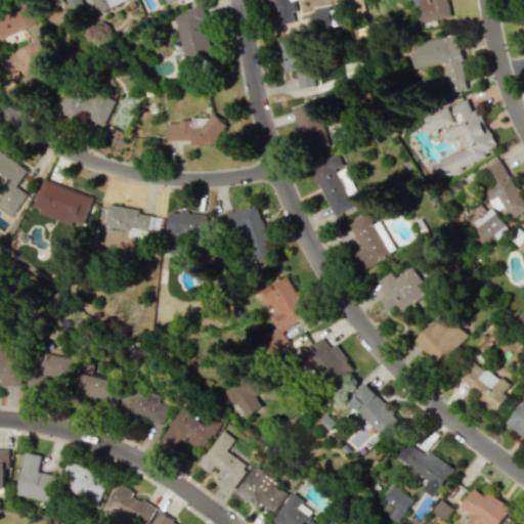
[(127,0),(48,0),(49,2),(53,0),(66,0),(72,13),(92,5),(95,13),(127,0)]
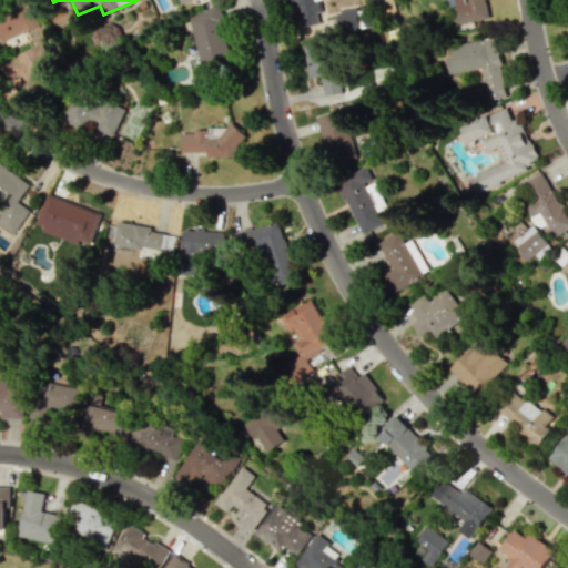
[(297,0),(303,24),(326,20),(321,0),(288,0),(290,0),(297,0)]
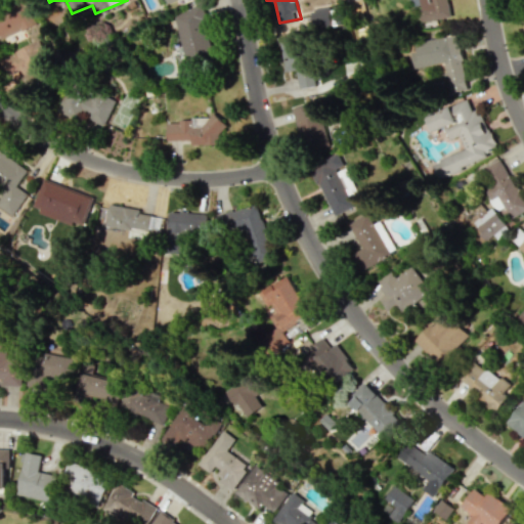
[(418,0),(422,22),(450,16),(447,0),(418,0)]
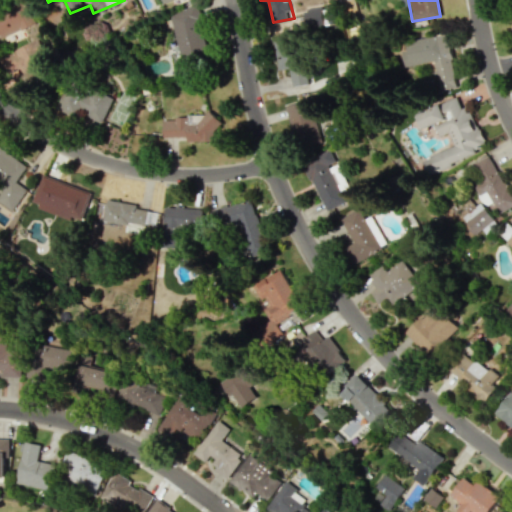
[(0,11),(0,36),(33,25),(25,3),(0,11)]
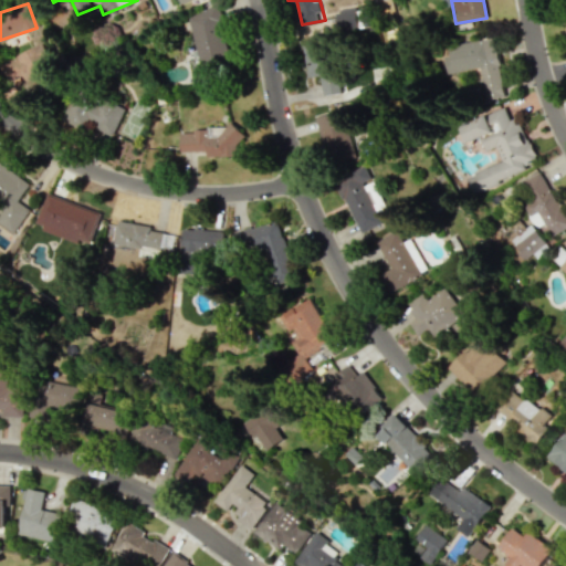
[(199,61),(192,63),(197,81),(233,71),(218,7),(188,14),(199,61)]
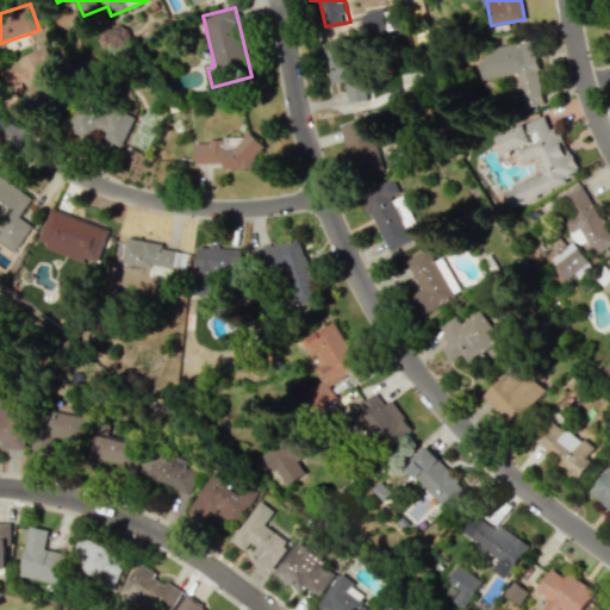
[(365,33),(386,30),(383,10),(361,13),(365,33)]
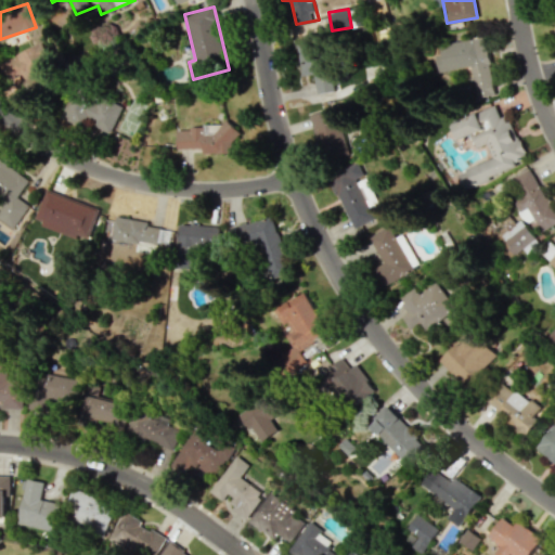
[(438,73),(469,66),(475,98),(494,94),(483,37),(438,44),(440,54),(435,55),(438,73)]
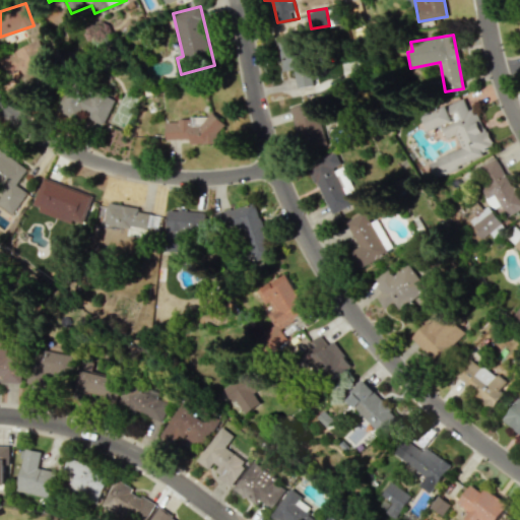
[(295,87),(310,86),(307,40),(279,42),(281,71),(294,70),(295,87)]
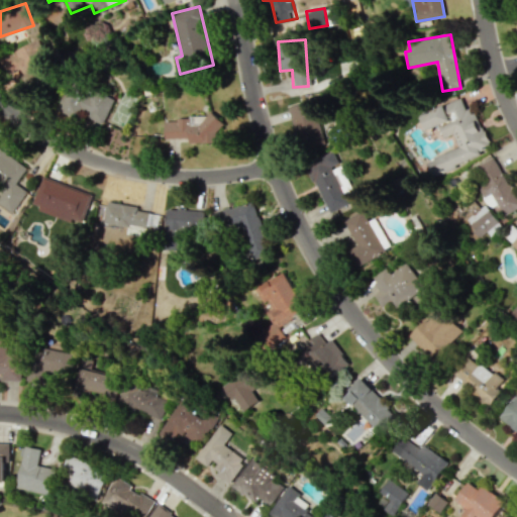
[(1,56),(8,74),(20,69),(26,83),(55,72),(43,40),(1,56)]
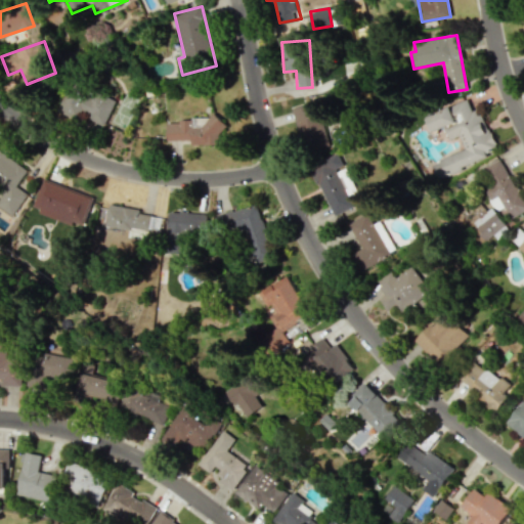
[(104,125),(115,101),(70,81),(56,112),(78,121),(80,115),(104,125)]
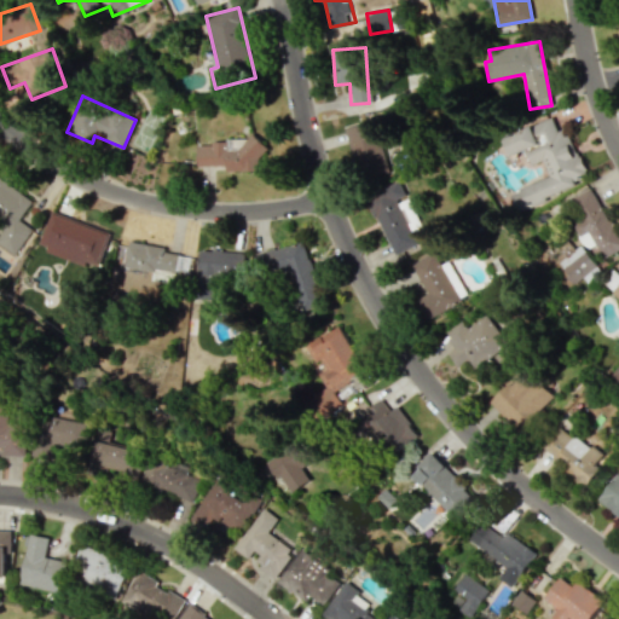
[(388,172),(379,136),(388,133),(385,117),(345,127),(358,179),(388,172)]
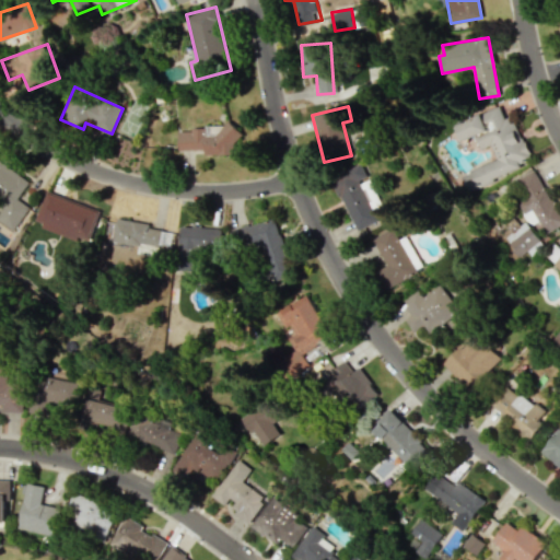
[(466,189),(532,164),(514,116),(504,120),(499,106),(455,124),(462,141),(476,136),(480,149),(491,144),(497,161),(461,174),(466,189)]
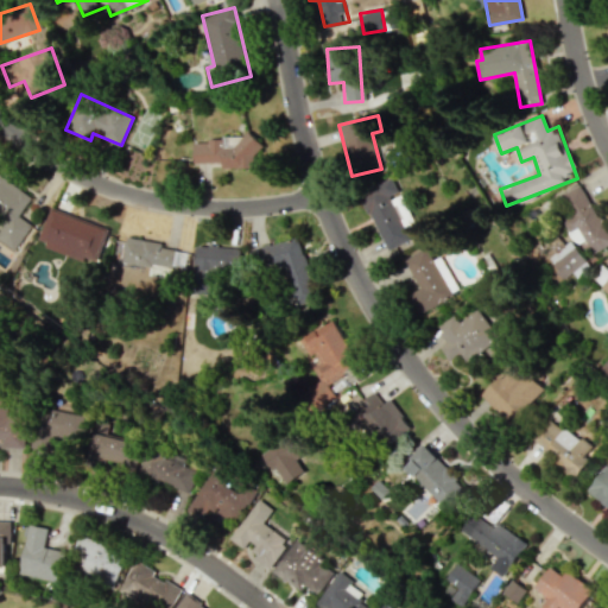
[(194,139),(194,163),(222,163),(222,170),(258,169),(257,139),(194,139)]
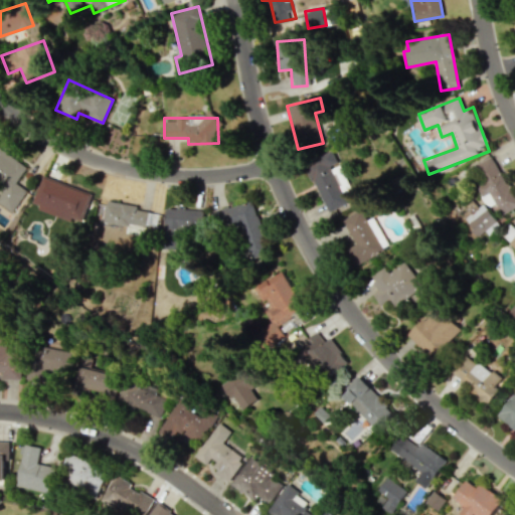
[(26,166),(0,150),(0,188),(5,192),(0,198),(0,203),(13,211),(26,190),(15,183),(26,166)]
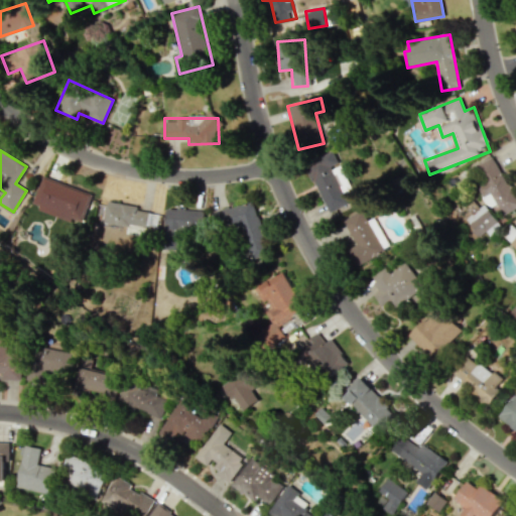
[(328,214),(348,204),(330,165),(338,162),(332,151),(304,164),(328,214)]
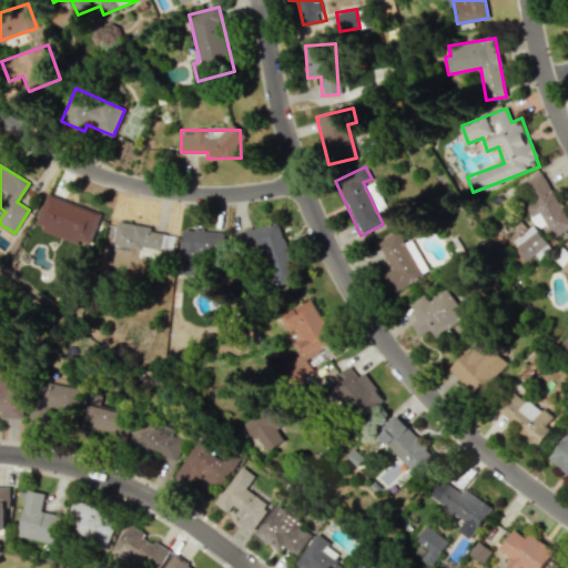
[(521,182),(531,202),(525,204),(537,229),(547,224),(553,236),(567,229),(567,220),(544,171),(521,182)]
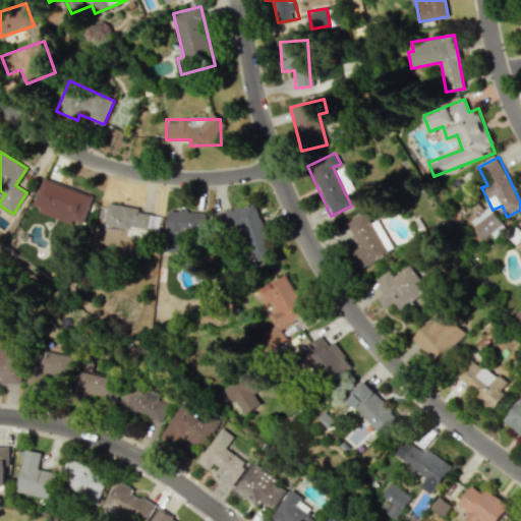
[(93,195),(43,179),(33,210),(82,225),(93,195)]
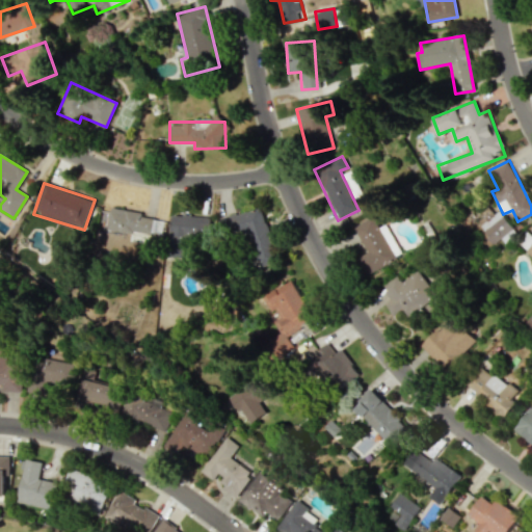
[(494,214),(487,206),(478,213),(485,221),(479,225),(494,244),(513,229),(498,211),(494,214)]
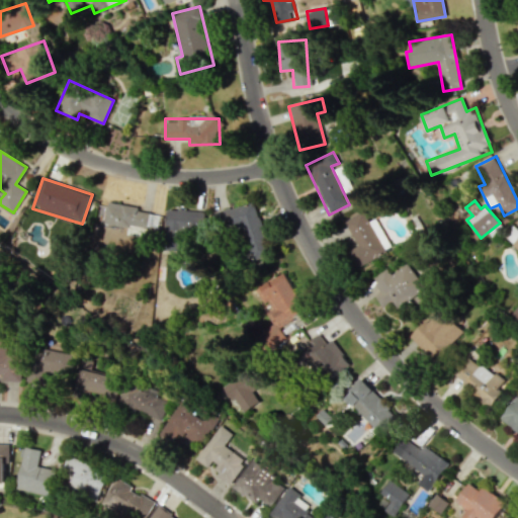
[(217,212),(223,231),(241,226),(250,260),(269,255),(255,201),(217,212)]
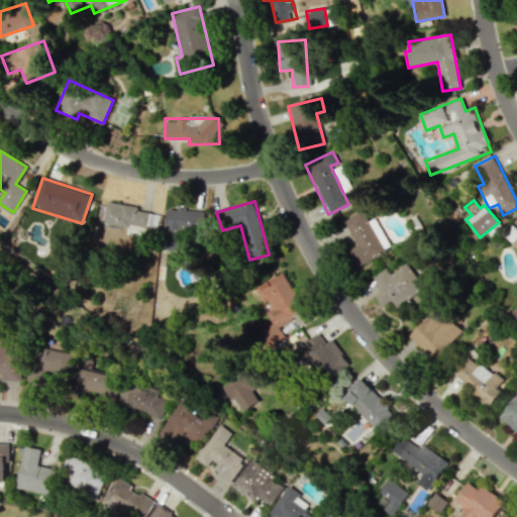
[(205,212),(168,207),(165,231),(202,236),(205,212)]
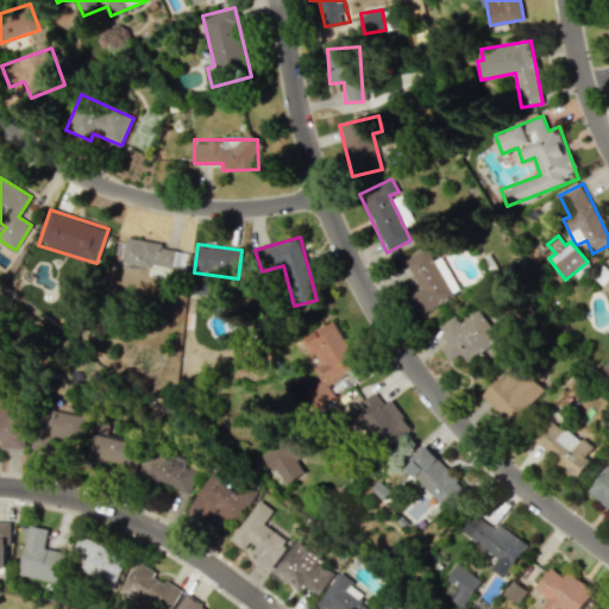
[(453,296),(428,248),(405,259),(420,289),(408,295),(419,314),(453,296)]
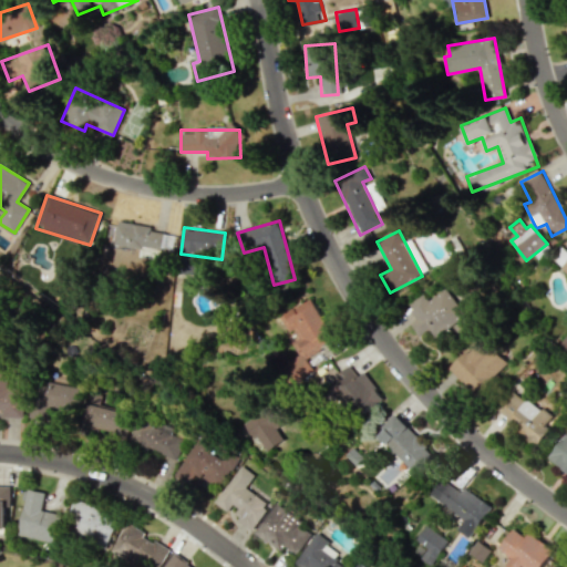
[(405,303),(416,320),(411,323),(419,337),(428,331),(432,339),(464,318),(445,289),(426,301),(421,294),(405,303)]
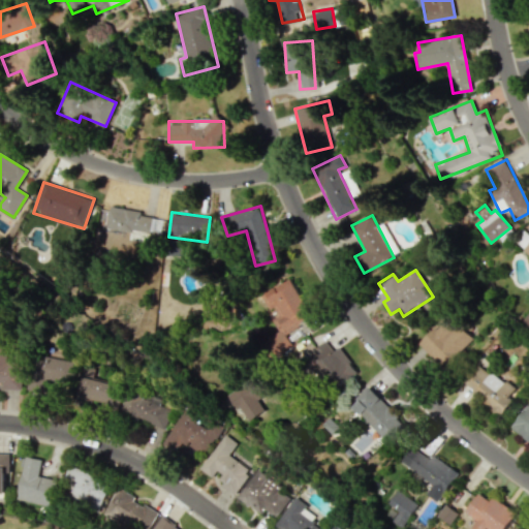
[(261,294),(270,310),(274,307),(279,315),(272,319),(279,331),(263,340),(273,358),(293,346),(285,333),(312,318),(290,278),(261,294)]
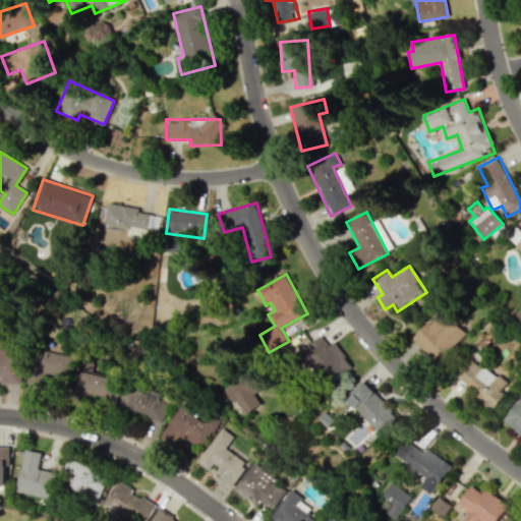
[(466,335),(443,310),(412,338),(436,363),(466,335)]
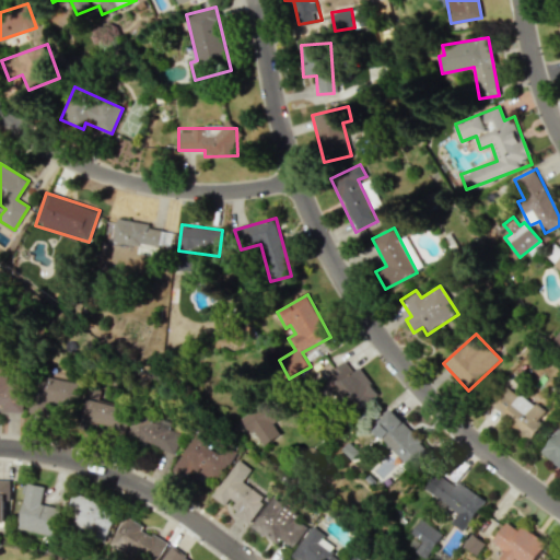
[(378,394),(359,368),(352,372),(345,361),(330,372),(335,378),(329,383),(352,413),(378,394)]
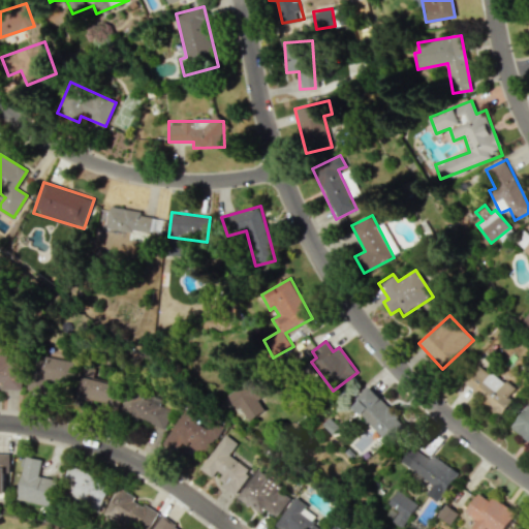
[(23,363),(5,362),(6,348),(0,347),(0,381),(1,381),(1,389),(20,390),(23,363)]
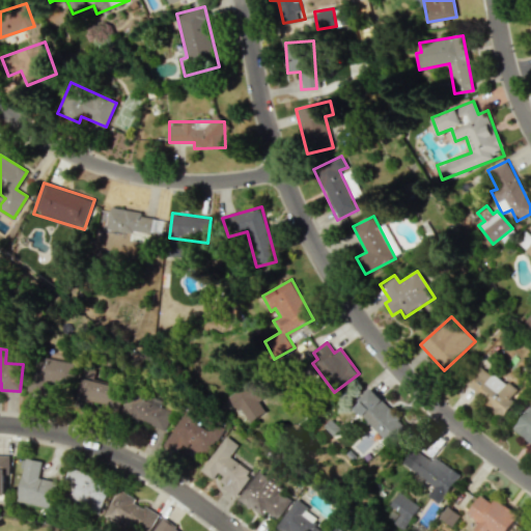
[(34,379),(71,387),(76,364),(39,356),(34,379)]
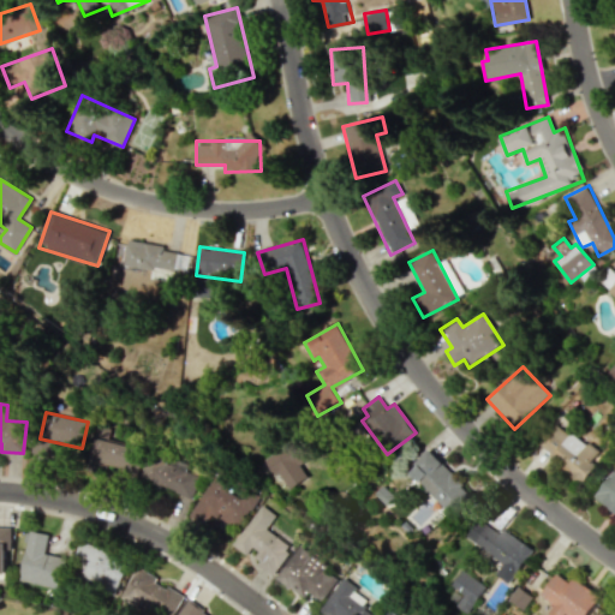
[(580,482),(601,455),(555,422),(535,448),(580,482)]
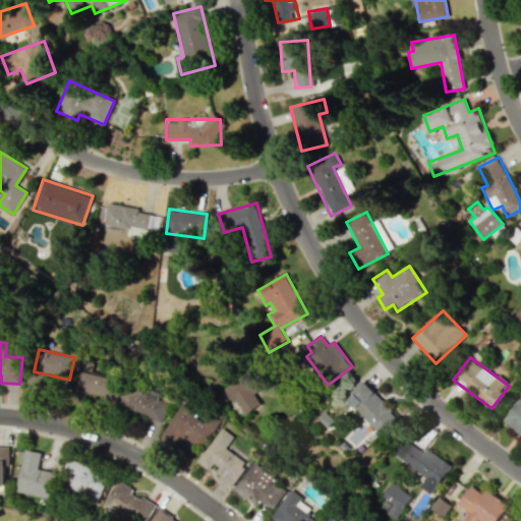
[(116,378),(92,371),(94,364),(81,361),(74,392),(111,401),(116,378)]
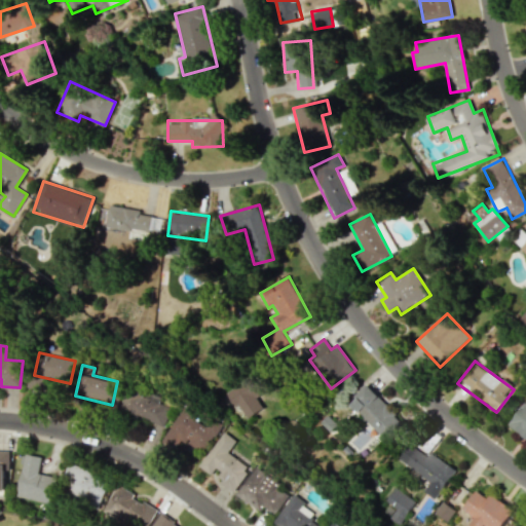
[(349,402),(383,439),(401,421),(367,385),(349,402)]
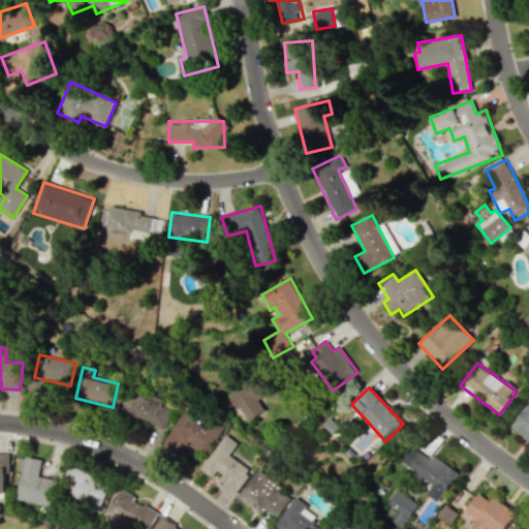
[(164,429),(173,404),(128,390),(120,414),(164,429)]
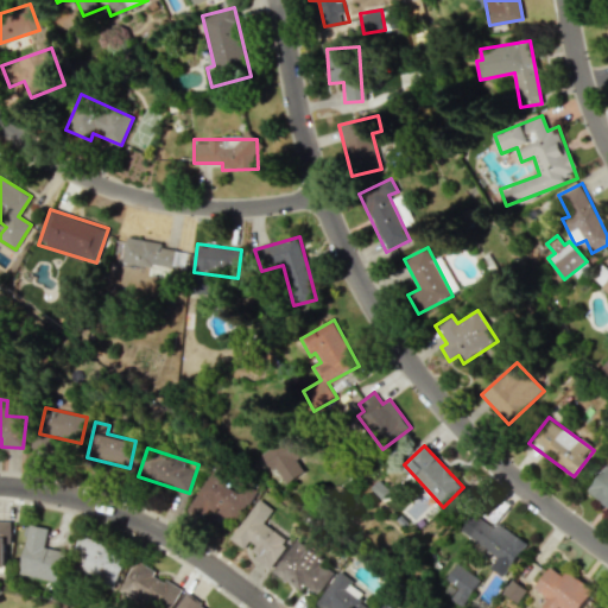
[(607,507),(607,468),(603,466),(586,495),(607,507)]
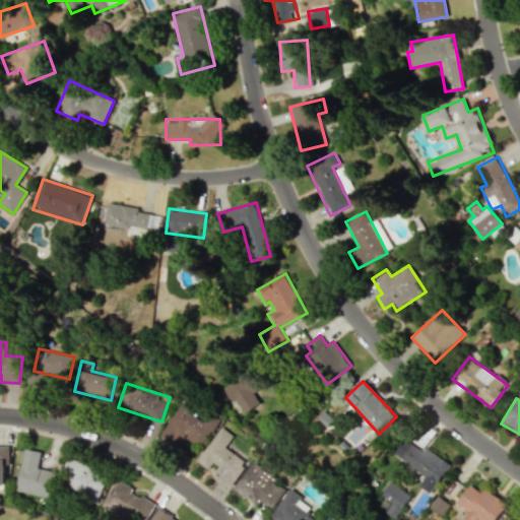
[(173,443),(177,435),(201,448),(217,419),(205,413),(204,415),(179,401),(159,436),(173,443)]
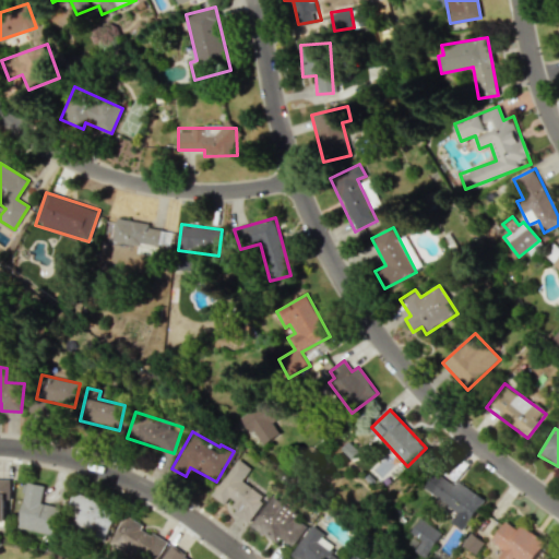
[(249,522),(265,497),(241,480),(249,468),(236,459),(211,496),(226,506),(226,507),(249,522)]
